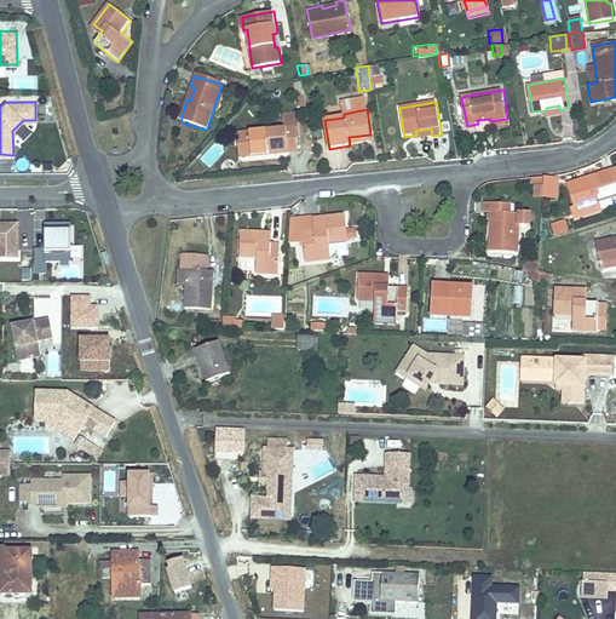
[(282,131),(246,137),(249,161),(288,155),(288,149),(299,148),(294,115),(280,118),(282,131)]
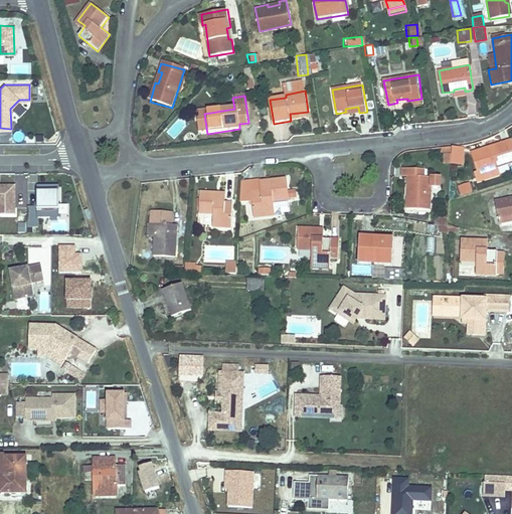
[(290,114),(291,121),(309,118),(308,112),(290,114)]
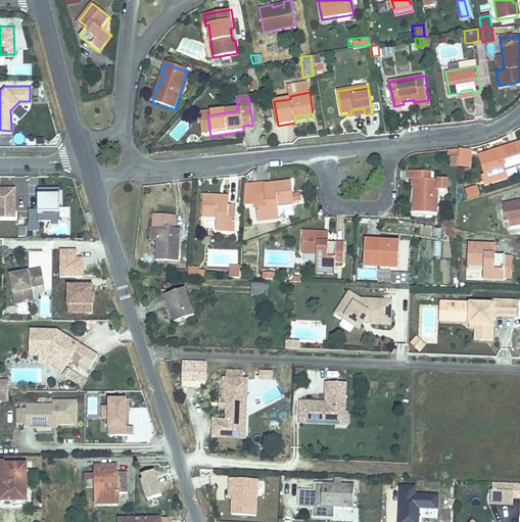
[(210,136),(207,115),(199,116),(202,137),(210,136)]
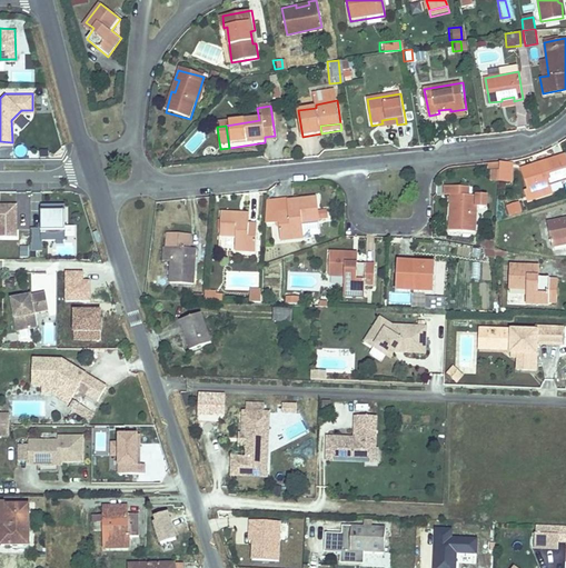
[(558,157),(517,169),(523,191),(565,180),(558,157)]
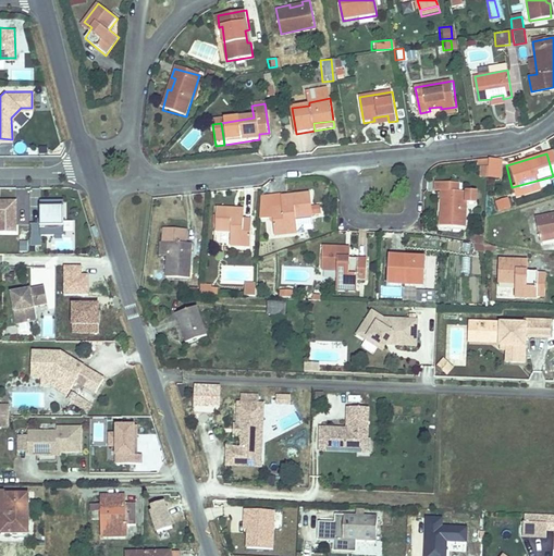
[(497,177),(499,158),(476,158),(475,176),(497,177)]
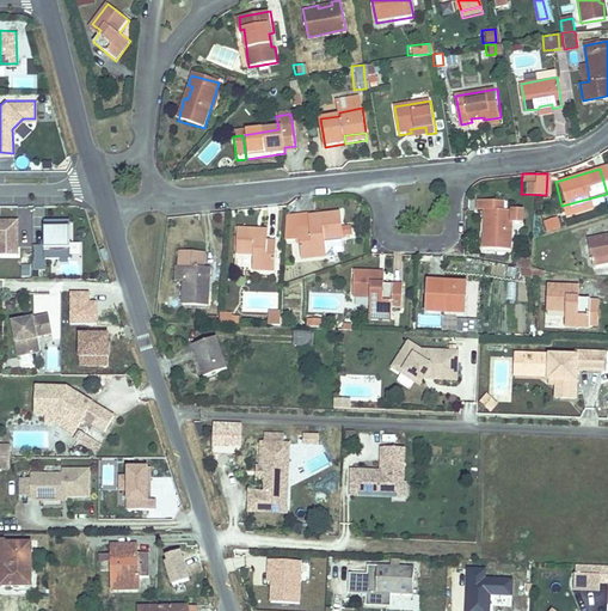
[(490,214),(490,206),(472,207),(473,215),(478,215),(479,224),(483,224),(484,237),(480,238),(480,249),(509,246),(507,222),(515,222),(515,213),(499,214),(490,214)]
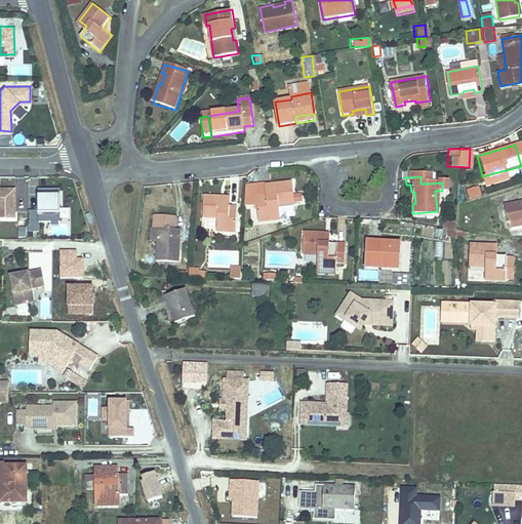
[(274,194),(257,198),(263,224),(284,219),(282,211),(281,206),(296,203),(305,201),(303,192),(295,194),(292,183),(272,187),(274,194)]
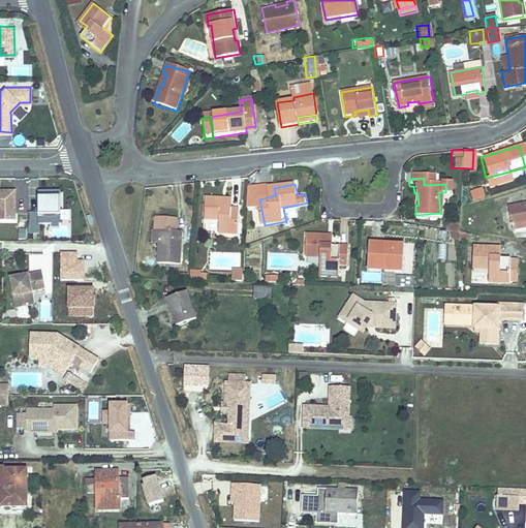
[(478,186),(466,190),(469,199),(482,195),(478,186)]
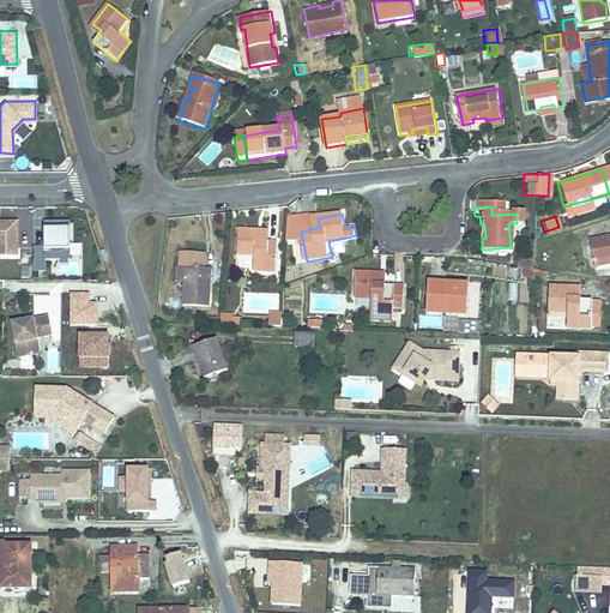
[(70,256),(70,217),(44,217),(44,242),(32,242),(32,266),(44,266),(44,256),(70,256)]
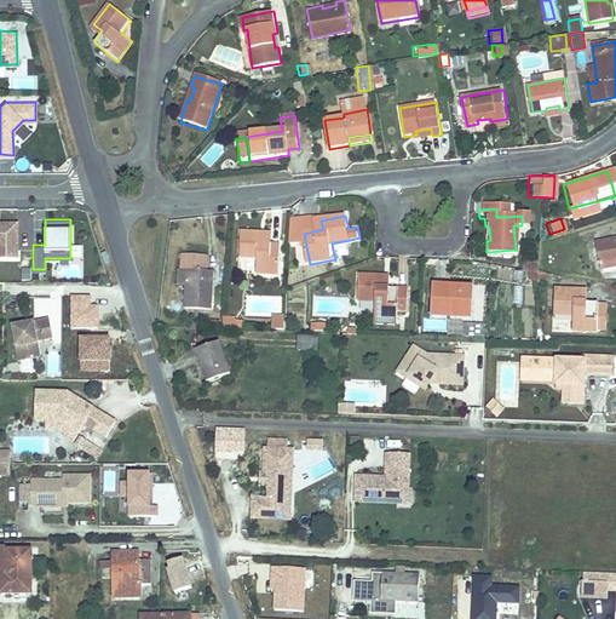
[(303,224),(304,234),(323,229),(321,221),(303,224)]
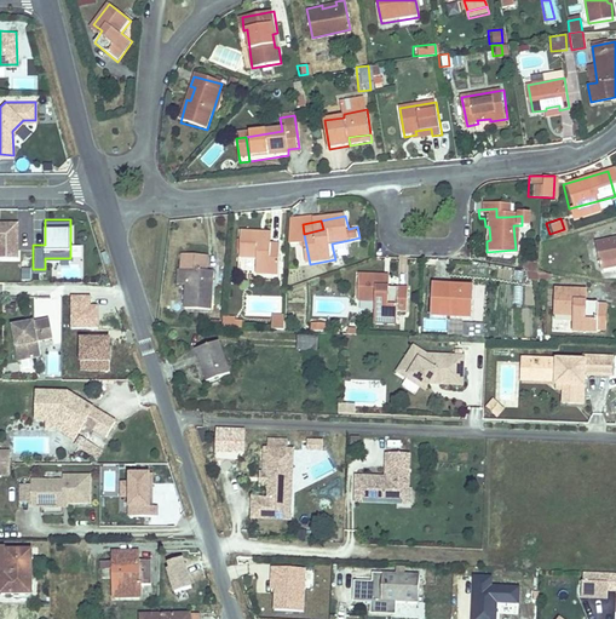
[(15,224),(0,224),(0,256),(15,256),(15,224)]
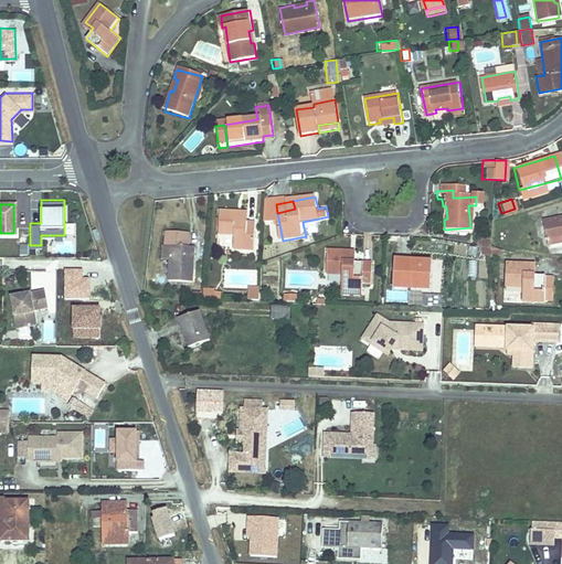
[(558,222),(537,226),(542,248),(561,243),(561,211),(555,213),(558,222)]
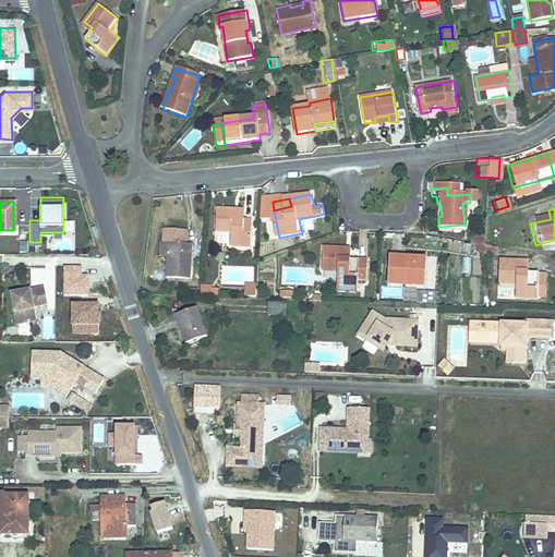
[(220,212),(219,233),(236,234),(234,250),(253,250),(255,223),(244,222),(244,213),(220,212)]
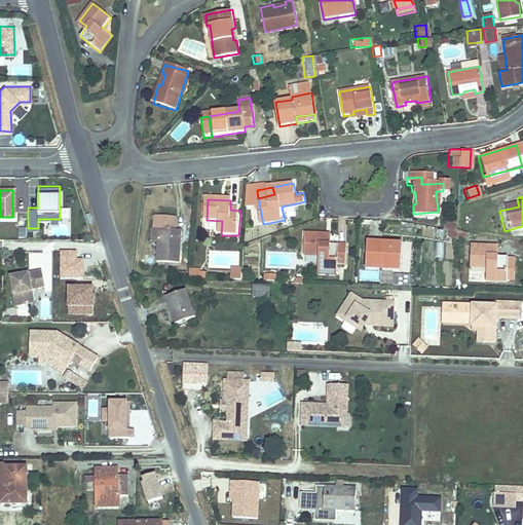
[(282,207),(283,212),(298,210),(297,203),(282,207)]
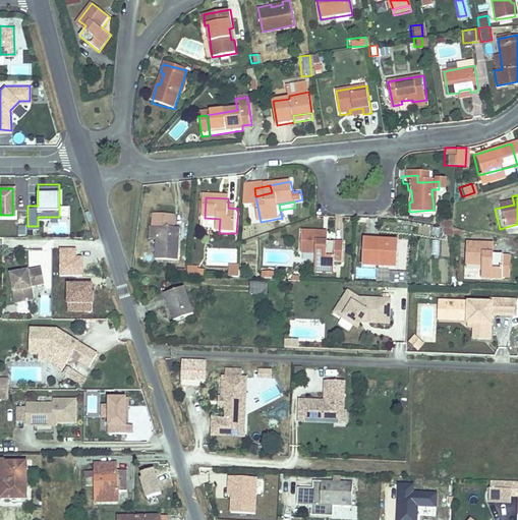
[(157,214),(157,226),(162,226),(160,258),(181,261),(183,227),(178,227),(178,215),(157,214)]
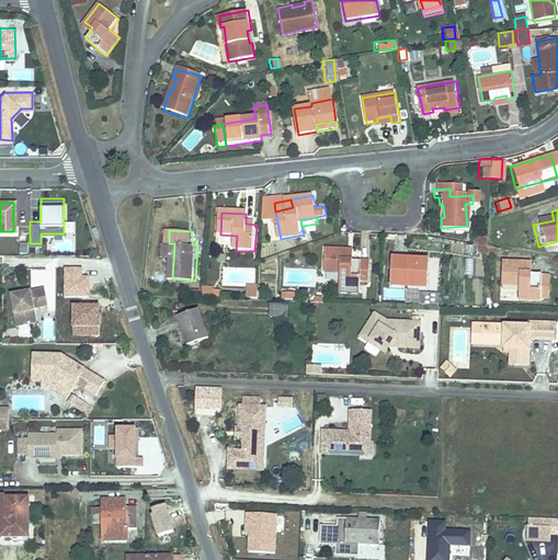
[(484,238),(474,237),(473,252),(482,253),(484,238)]
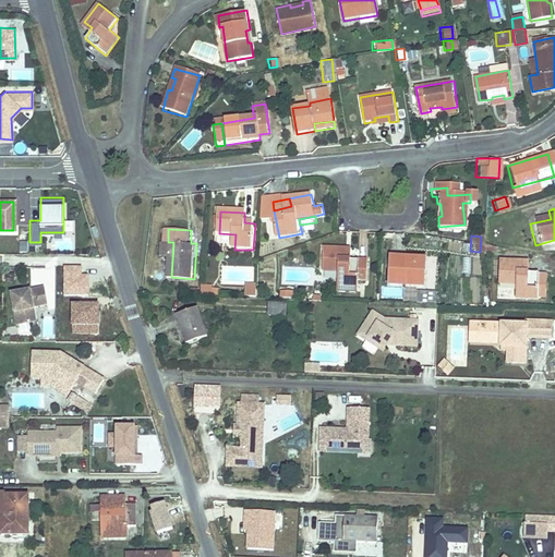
[(342,269),(341,282),(359,282),(360,277),(369,277),(369,259),(354,259),(347,259),(348,249),(326,247),(325,268),(342,269)]
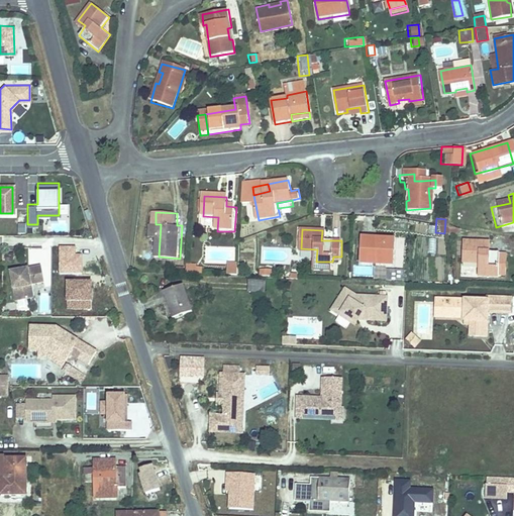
[(377,242),(365,242),(365,263),(396,263),(396,237),(377,237),(377,242)]
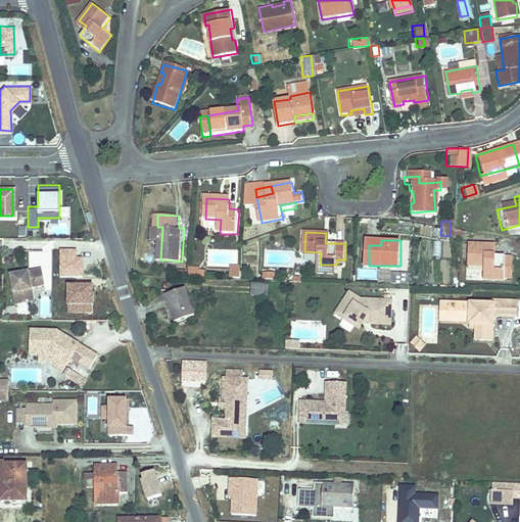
[(437,256),(438,241),(429,240),(429,255),(437,256)]
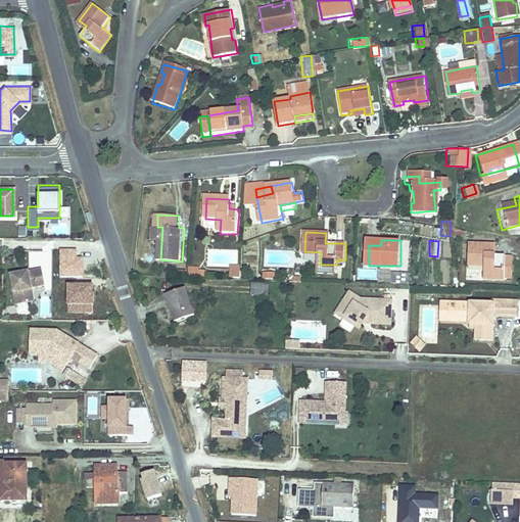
[(489,254),(490,244),(469,243),(468,265),(483,265),(483,279),(505,280),(505,277),(506,256),(506,254),(495,254),(489,254)]
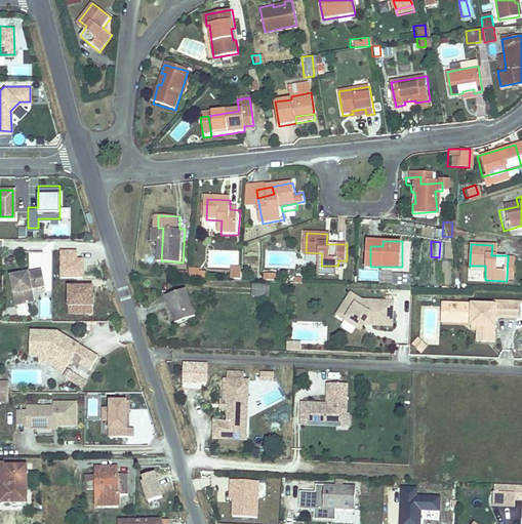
[(227,278),(237,278),(237,267),(226,267),(227,278)]
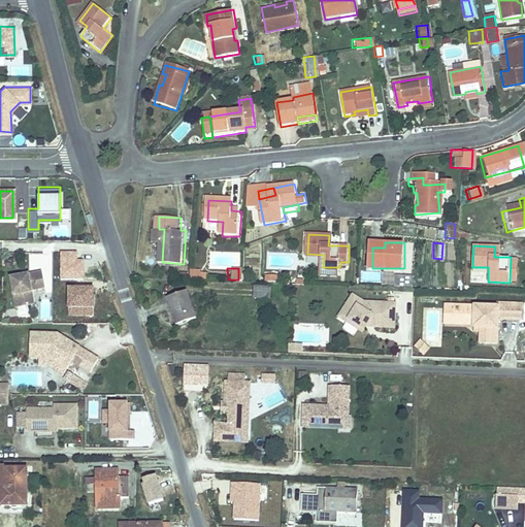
[(202,280),(203,271),(187,269),(186,277),(202,280)]
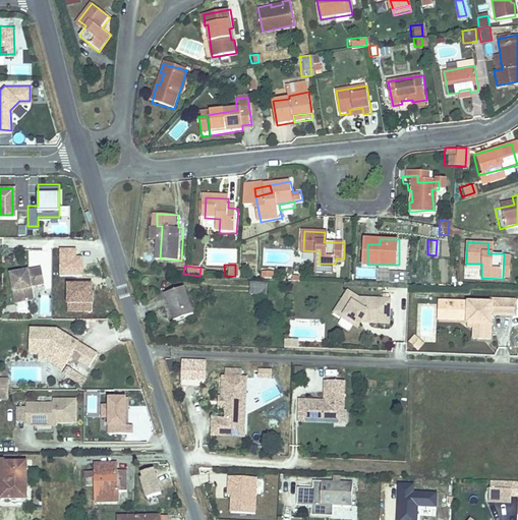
[(44,282),(41,267),(10,272),(15,301),(30,299),(27,287),(31,286),(31,284),(44,282)]
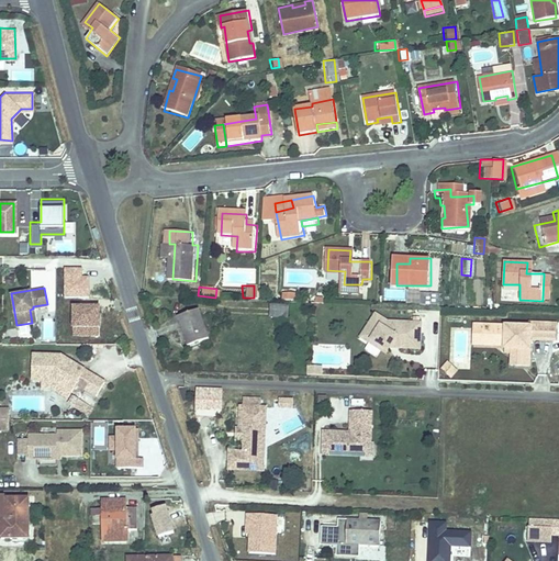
[(401,299),(402,288),(384,288),(384,299),(401,299)]
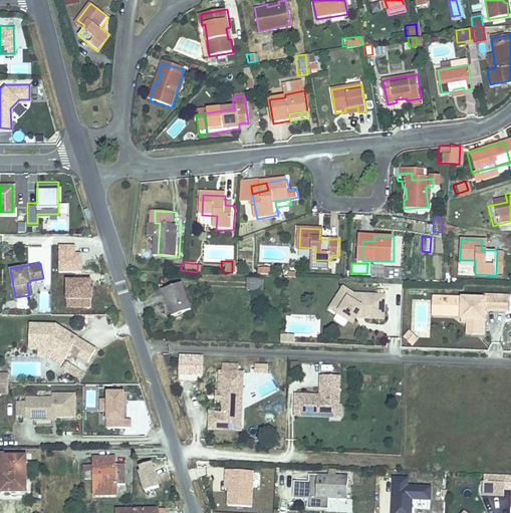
[(267,274),(268,268),(255,266),(254,272),(267,274)]
